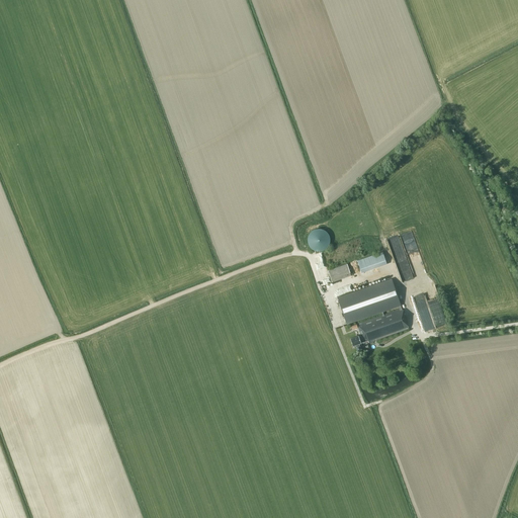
[(322,229),(319,229),(316,229),(313,231),(311,232),(309,234),(308,237),(308,240),(308,243),(309,245),(310,248),(313,250),(315,251),(318,252),(321,251),(323,251),(326,249),(328,247),(329,245),(330,242),(330,239),(330,237),(328,234),(327,232),(324,230),(322,229)]
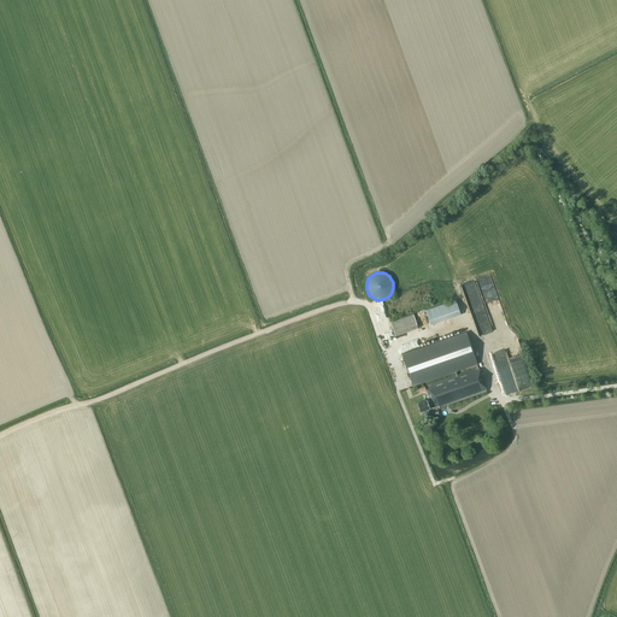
[(480,292),(469,295),(471,303),(482,299),(480,292)]
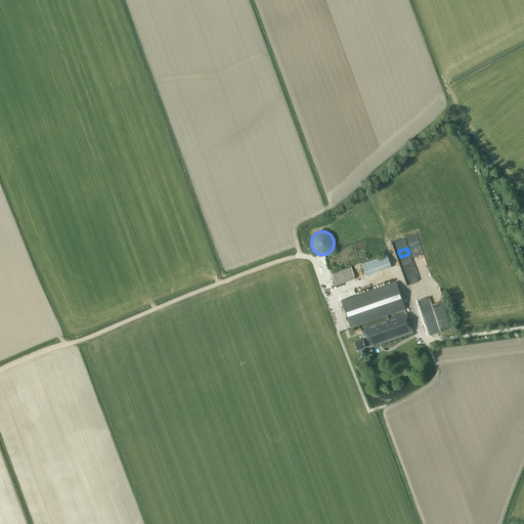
[(391,267),(387,255),(361,263),(365,276),(391,267)]
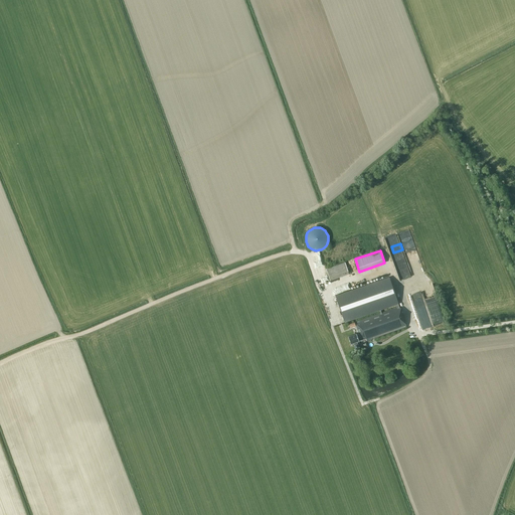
[(349,274),(345,263),(326,269),(330,281),(349,274)]
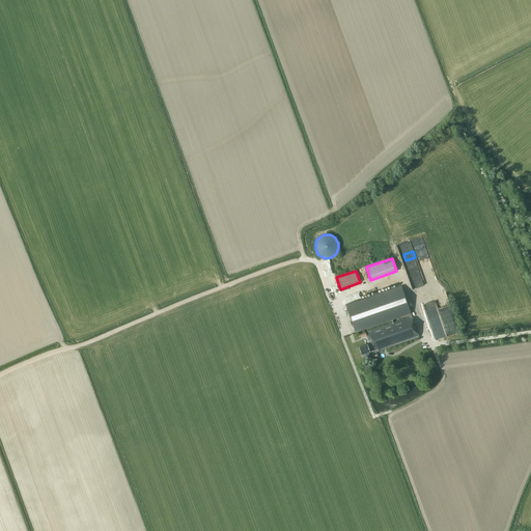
[(419,338),(401,285),(345,305),(356,333),(391,320),(392,324),(359,335),(360,338),(366,336),(368,343),(359,347),(361,355),(364,354),(365,356),(364,357),(365,359),(367,360),(368,359),(370,357),(369,356),(368,355),(368,353),(378,350),(378,353),(419,338)]
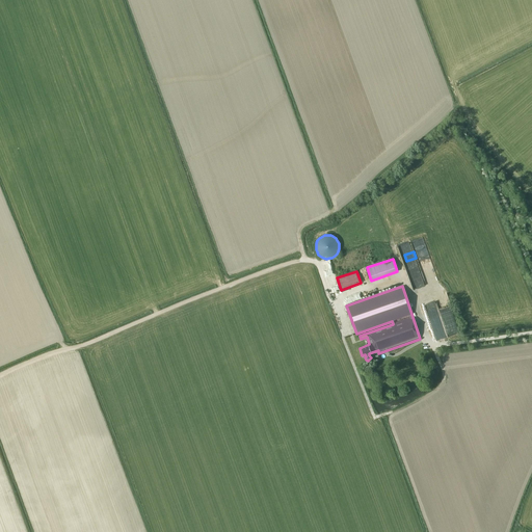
[(426,303),(435,340),(446,338),(436,301),(426,303)]
